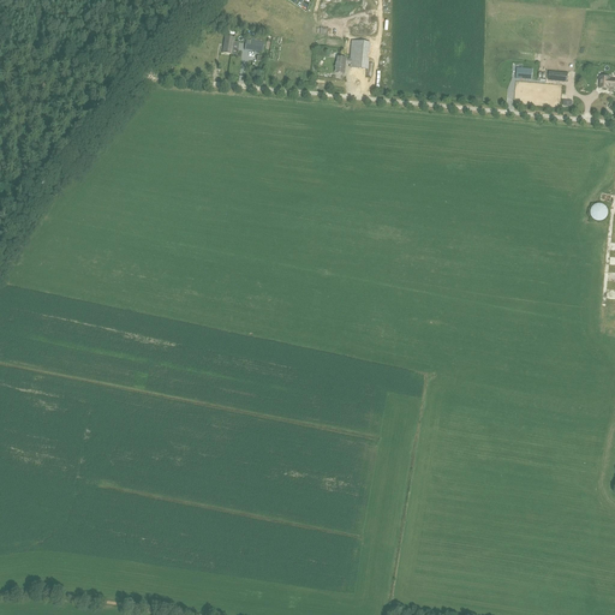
[(232,54),(234,37),(226,36),(224,53),(232,54)]
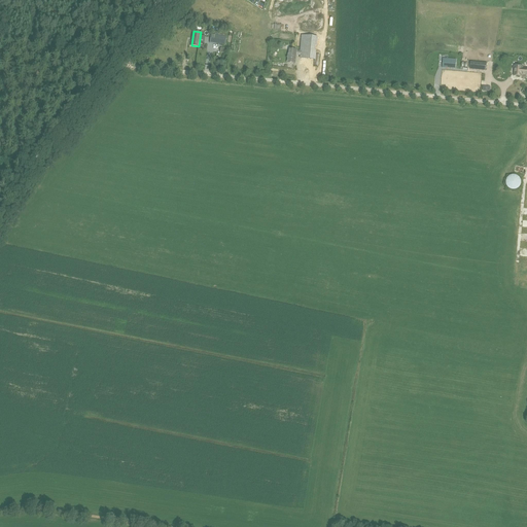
[(226,36),(211,34),(210,42),(225,45),(226,36)]
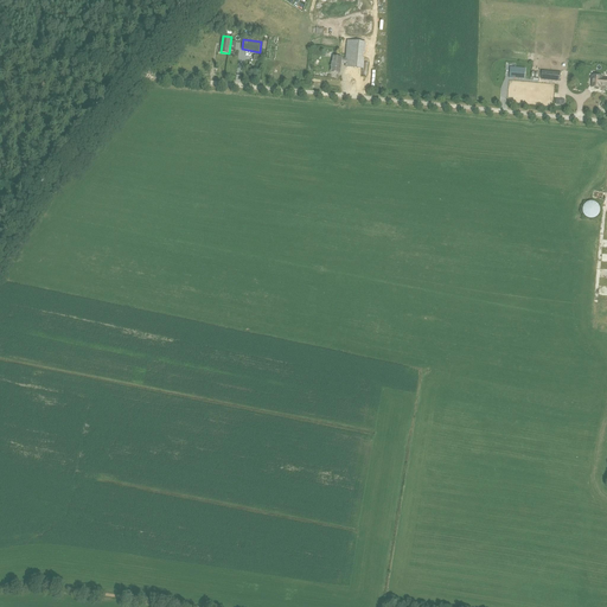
[(365,43),(347,42),(346,59),(346,64),(345,68),(363,69),(364,69),(364,63),(364,59),(363,58),(364,53),(365,53),(365,43)]
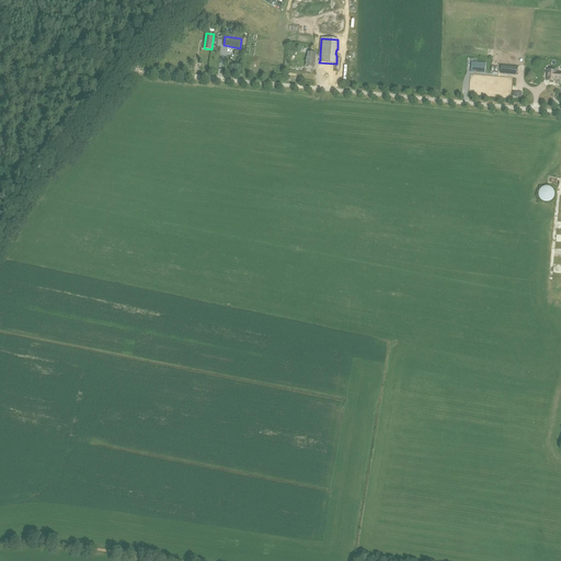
[(316,59),(320,59),(320,55),(316,55),(316,54),(308,53),(307,66),(315,67),(316,59)]
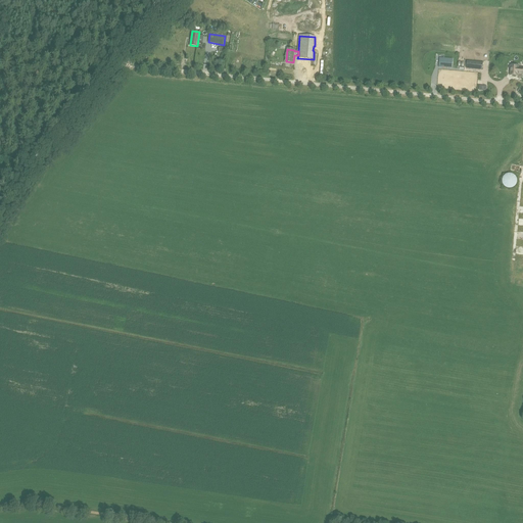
[(438,67),(452,68),(453,59),(439,58),(438,67)]
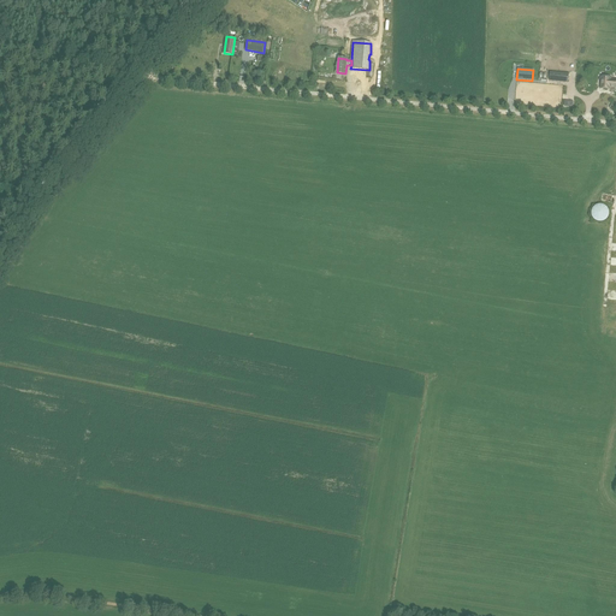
[(569,73),(550,72),(549,81),(568,83),(569,73)]
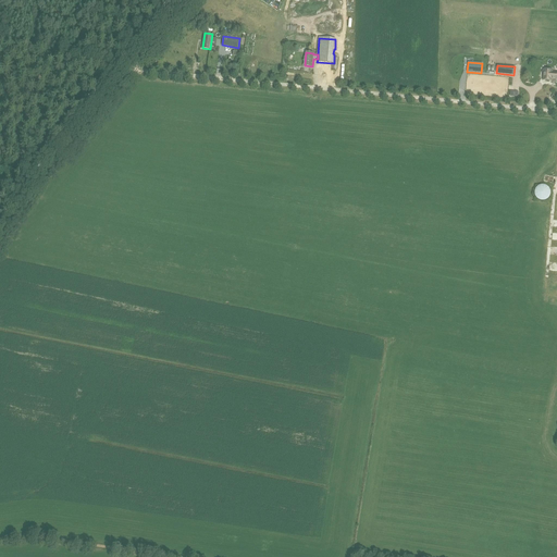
[(544,70),(543,71),(543,73),(543,74),(543,81),(546,81),(546,82),(547,83),(548,83),(549,82),(549,81),(552,82),(552,79),(556,79),(556,72),(552,72),(553,70),(544,70)]
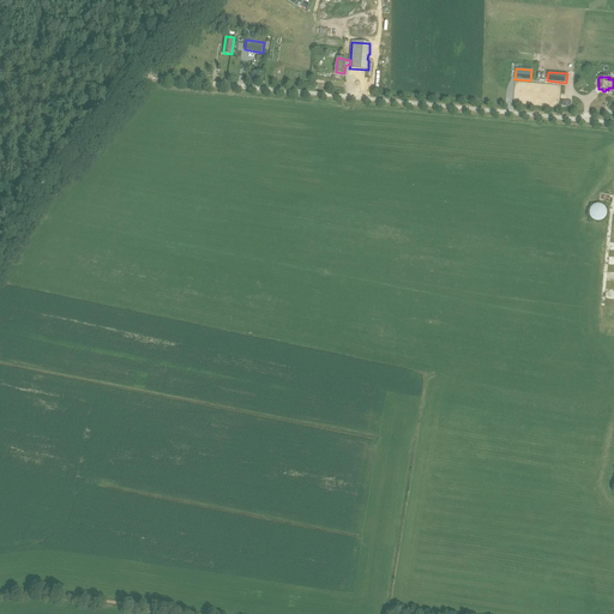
[(593,206),(590,209),(590,210),(589,212),(590,215),(590,216),(591,218),(594,220),(596,221),(597,222),(600,222),(602,221),(605,220),(606,217),(607,216),(607,214),(607,211),(606,209),(606,208),(605,205),(602,205),(601,204),(599,204),(596,204),(595,205),(593,206)]
